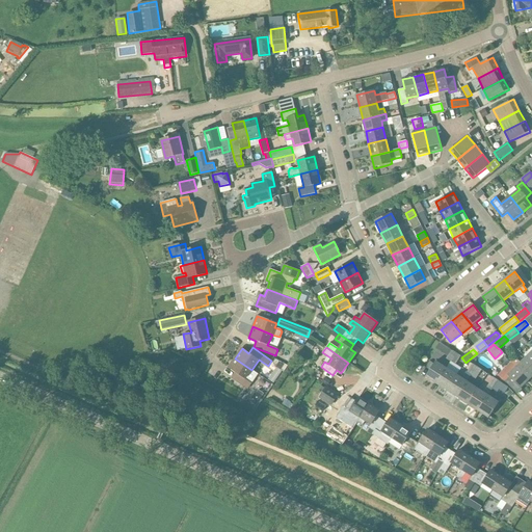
[(446,358),(450,362),(451,362),(456,353),(451,350),(446,358)]
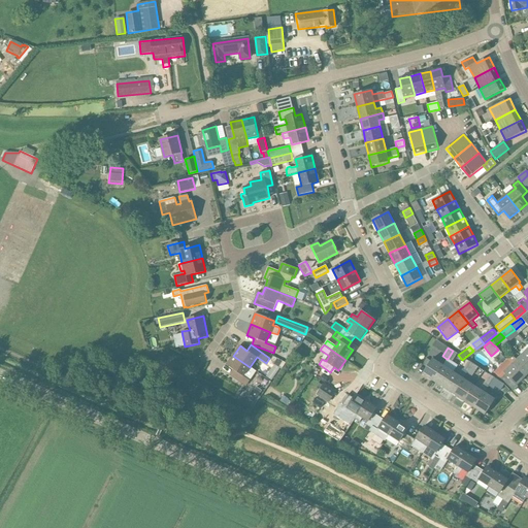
[(453,351),(448,359),(452,362),(458,354),(453,351)]
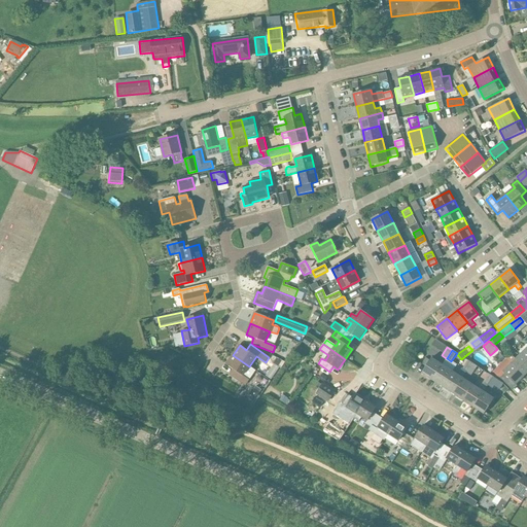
[(230,375),(245,386),(255,371),(249,366),(233,355),(225,364),(233,370),(230,375)]
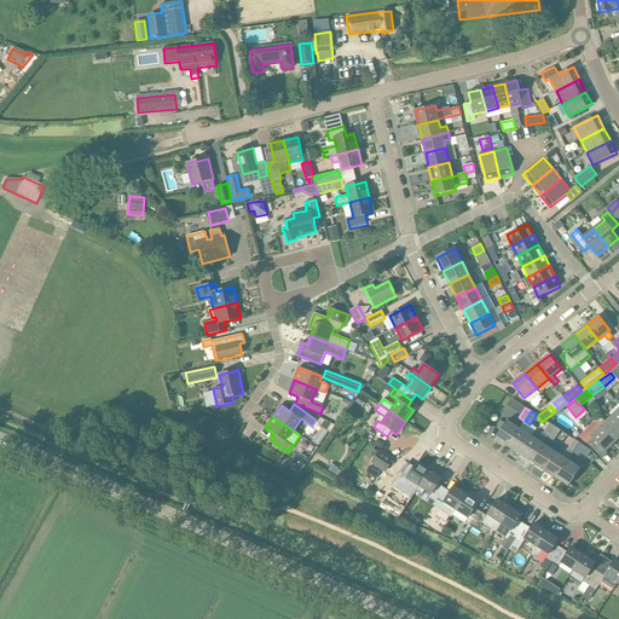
[(601,427),(615,443),(618,439),(618,424),(612,417),(601,427)]
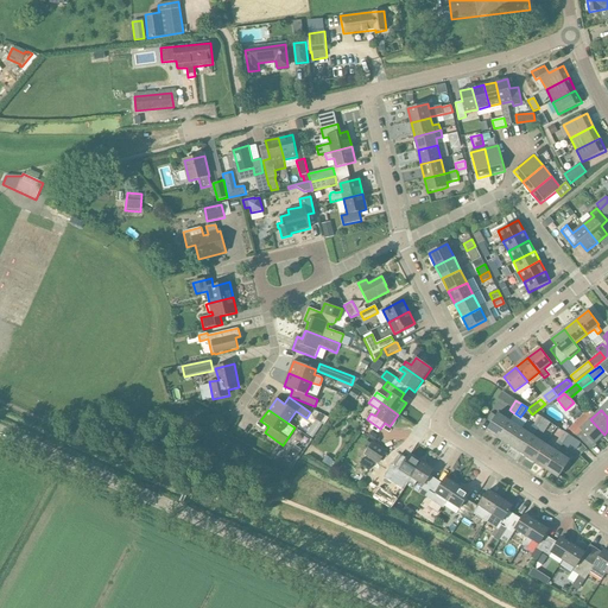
[(487,431),(499,438),(511,422),(498,413),(487,431)]
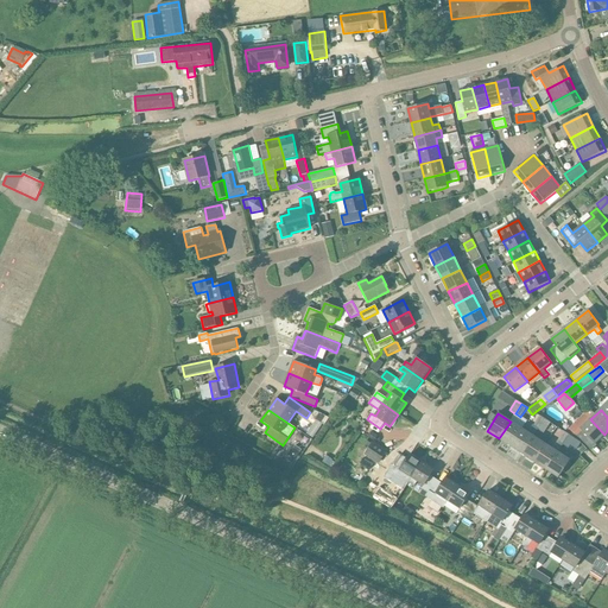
[(577,437),(589,448),(594,443),(595,444),(605,435),(590,419),(584,413),(569,430),(576,438),(577,437)]
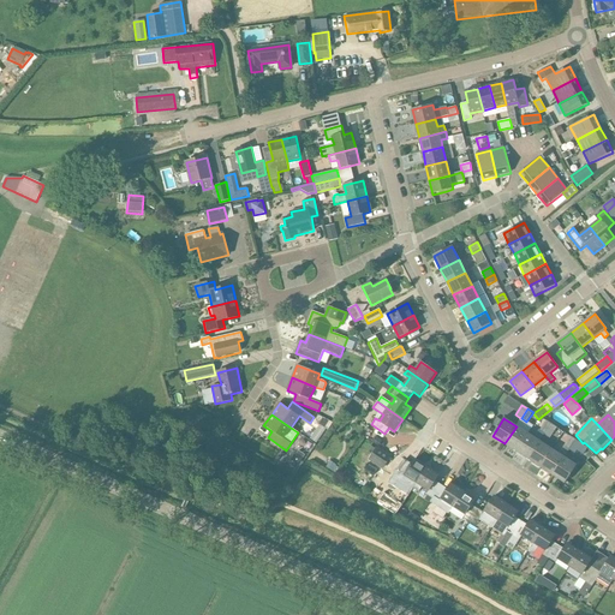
[(545,434),(551,424),(547,421),(539,430),(545,434)]
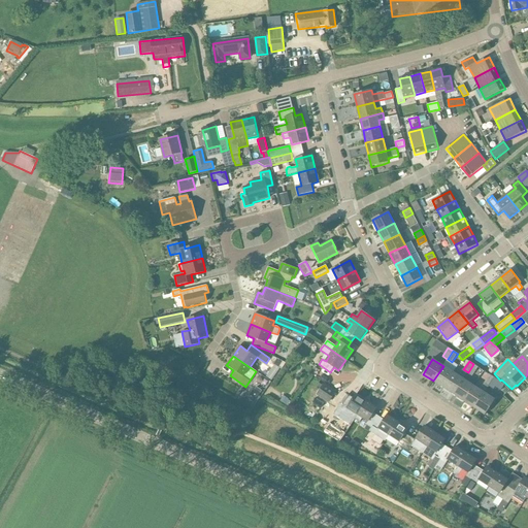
[(467,373),(472,376),(479,367),(473,364),(468,372),(467,373)]
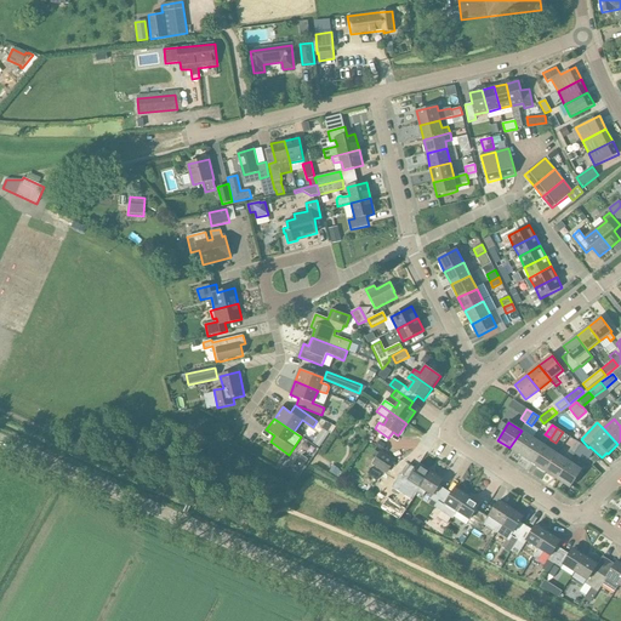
[(510,448),(522,456),(534,438),(522,431),(510,448)]
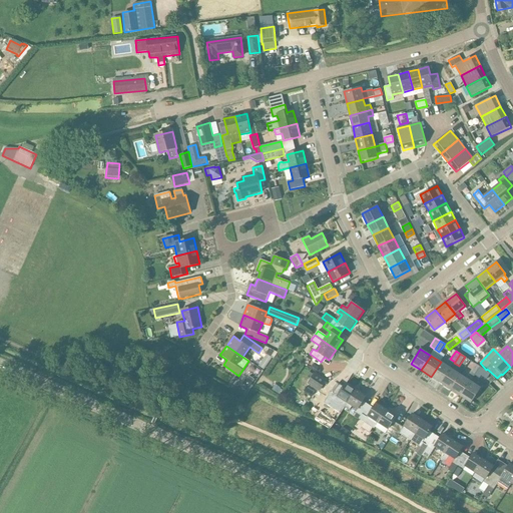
[(431,377),(441,383),(451,369),(441,362),(431,377)]
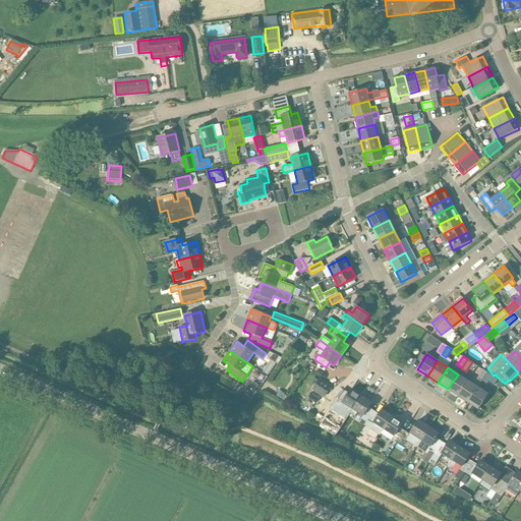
[(482,381),(487,372),(483,369),(477,378),(482,381)]
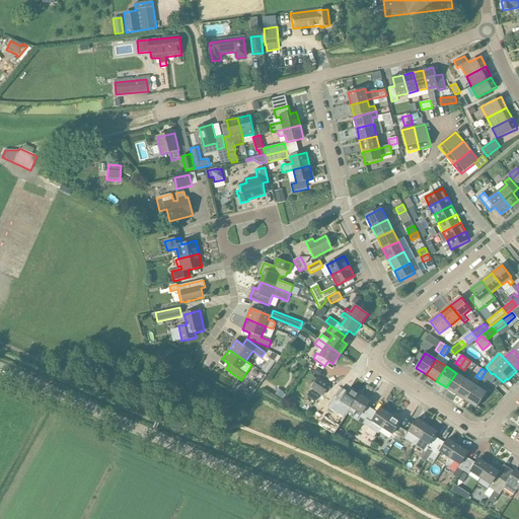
[(486,371),(480,379),(485,382),(491,374),(486,371)]
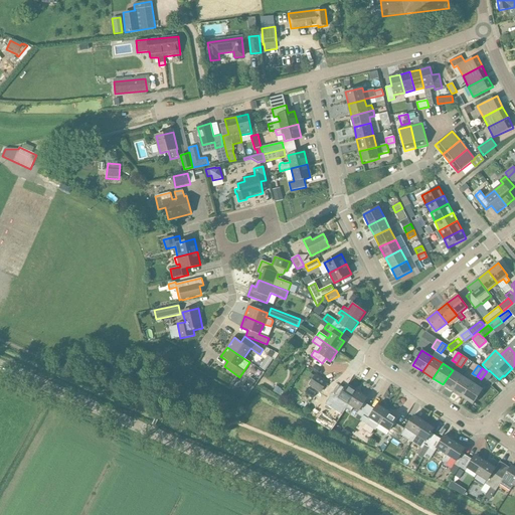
[(443,384),(453,391),(463,376),(453,370),(443,384)]
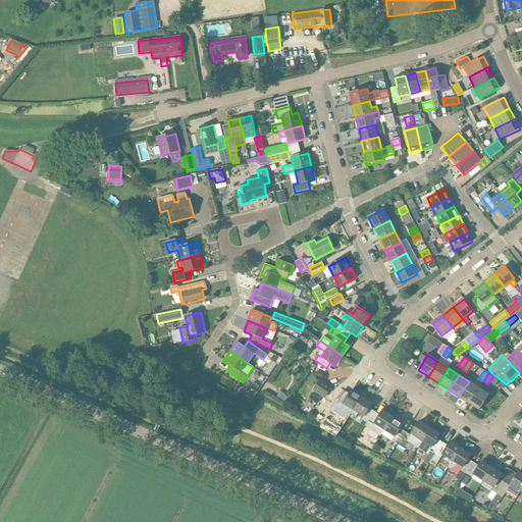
[(313,390),(325,399),(332,386),(320,379),(318,381),(315,379),(312,383),(316,385),(313,390)]
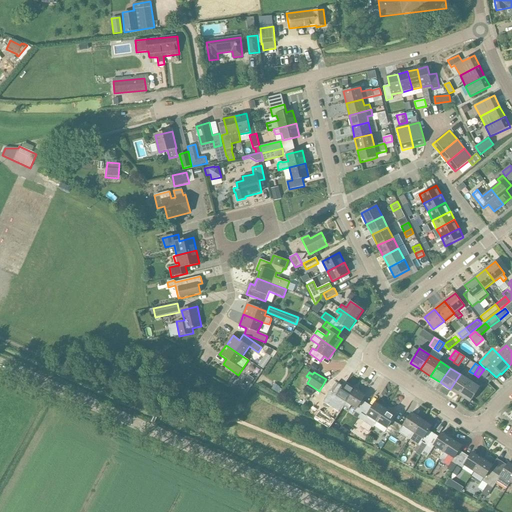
[(460,395),(469,380),(460,374),(450,389),(460,395)]
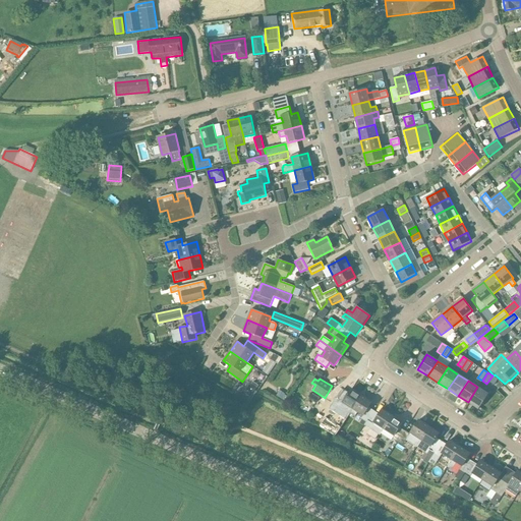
[(250,397),(258,386),(252,382),(245,393),(250,397)]
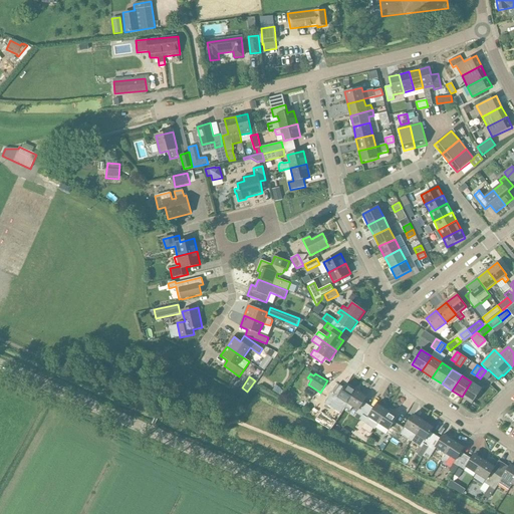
[(471,381),(462,397),(473,404),(482,390),(471,381)]
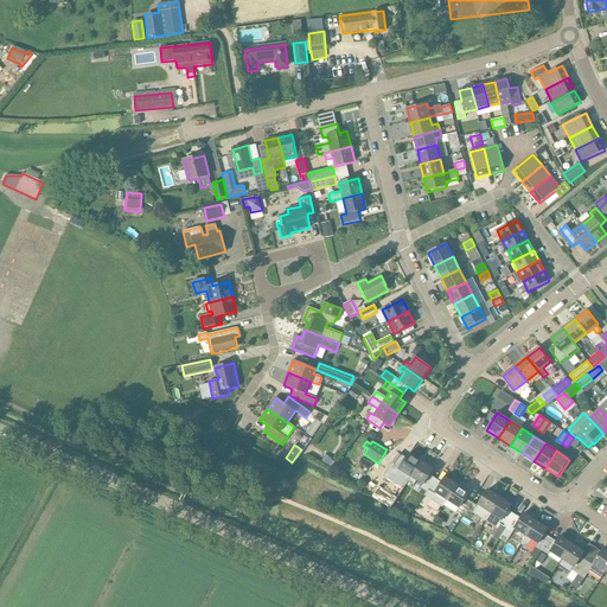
[(402,478),(408,483),(411,477),(422,461),(409,454),(406,459),(400,455),(391,468),(397,472),(400,470),(406,473),(402,478)]
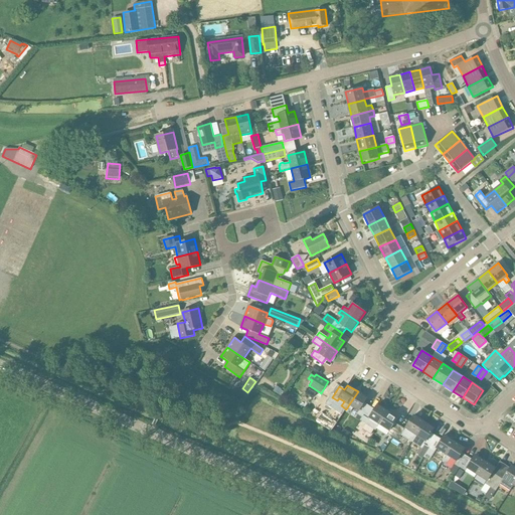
[(273,391),(279,394),(282,389),(277,386),(273,391)]
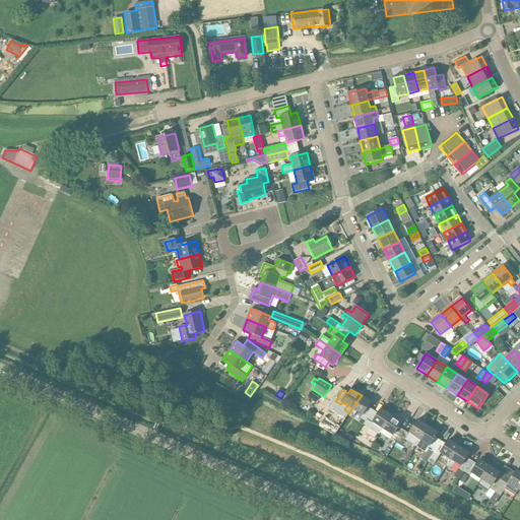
[(368,406),(371,402),(362,395),(352,408),(349,413),(354,416),(356,411),(363,415),(361,418),(366,421),(373,410),(368,406)]
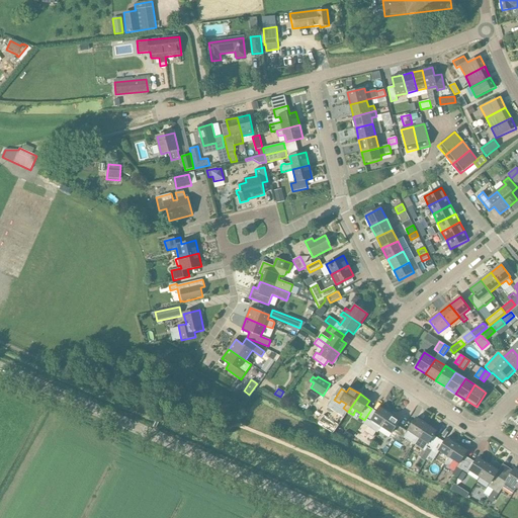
[(381,427),(391,414),(380,407),(377,412),(371,409),(364,420),(362,423),(377,433),(378,431),(379,431),(381,427)]
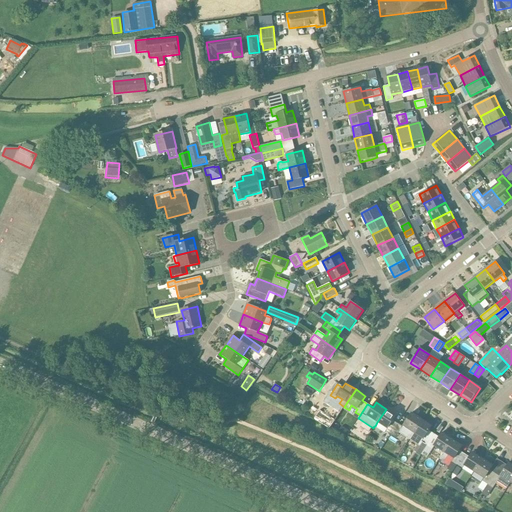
[(393,420),(396,416),(386,409),(377,422),(375,426),(385,433),(386,432),(391,435),(391,434),(398,423),(393,420)]
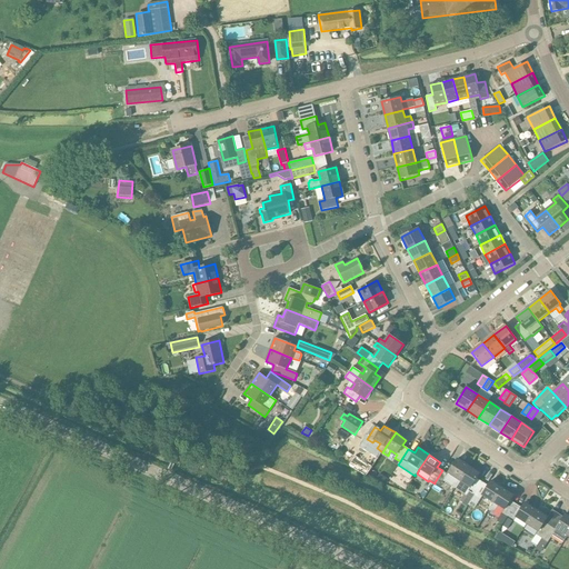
[(435,482),(440,487),(445,480),(450,485),(455,478),(459,481),(469,466),(458,459),(448,475),(442,470),(435,482)]
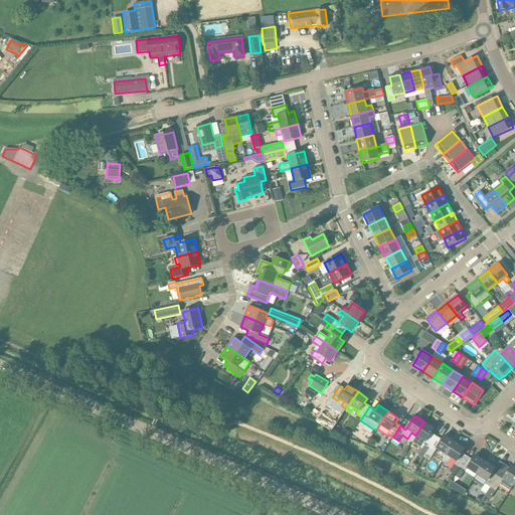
[(421,449),(424,445),(430,448),(437,437),(432,434),(435,428),(424,421),(415,436),(411,442),(420,448),(421,449)]
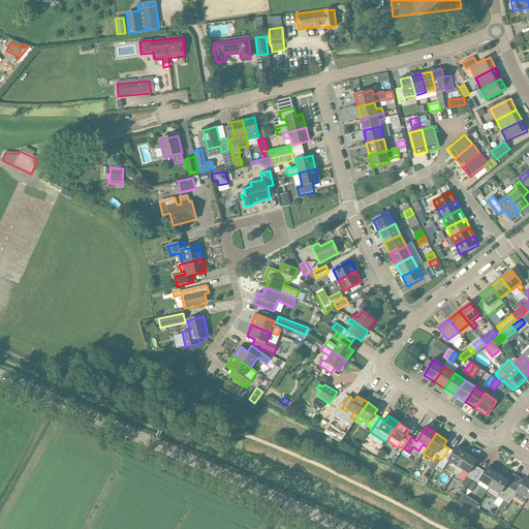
[(448,448),(441,460),(446,464),(448,461),(459,467),(467,454),(457,447),(454,452),(448,448)]
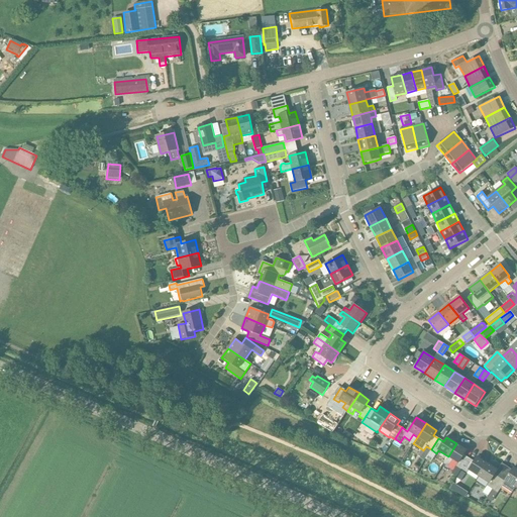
[(461,470),(469,458),(464,454),(468,450),(456,443),(448,456),(443,463),(448,467),(452,459),(458,462),(456,466),(461,470)]
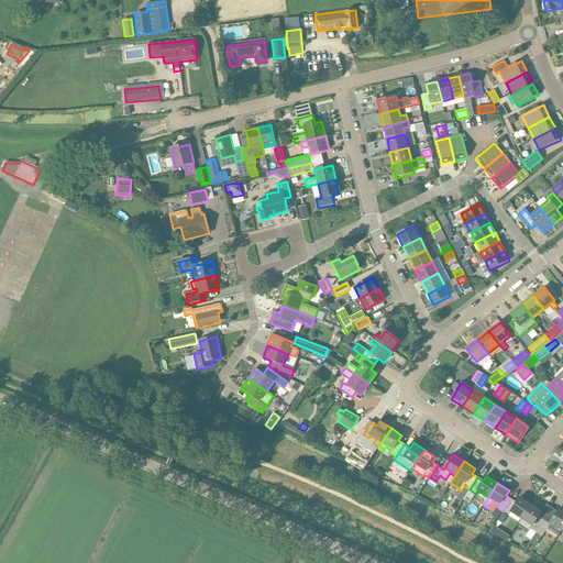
[(510,499),(503,511),(508,515),(510,511),(521,519),(531,505),(520,497),(517,503),(510,499)]
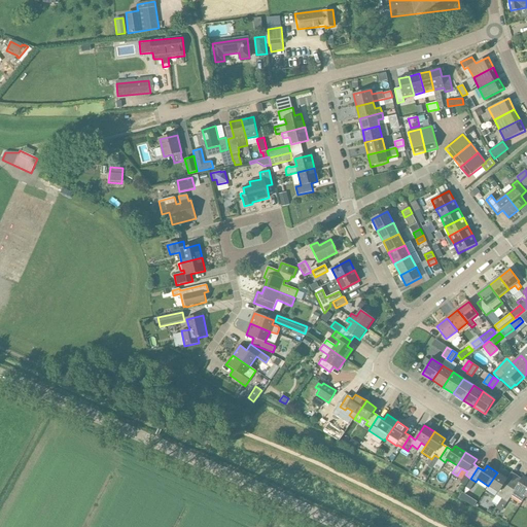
[(496,495),(502,499),(510,488),(504,484),(507,479),(497,472),(488,486),(498,492),(496,495)]
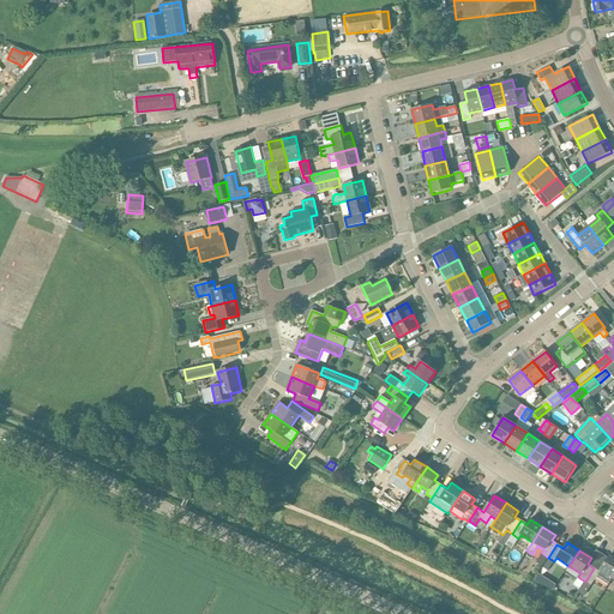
[(596,578),(608,585),(613,578),(613,576),(613,557),(611,555),(600,572),(594,569),(585,582),(591,585),(596,578)]
